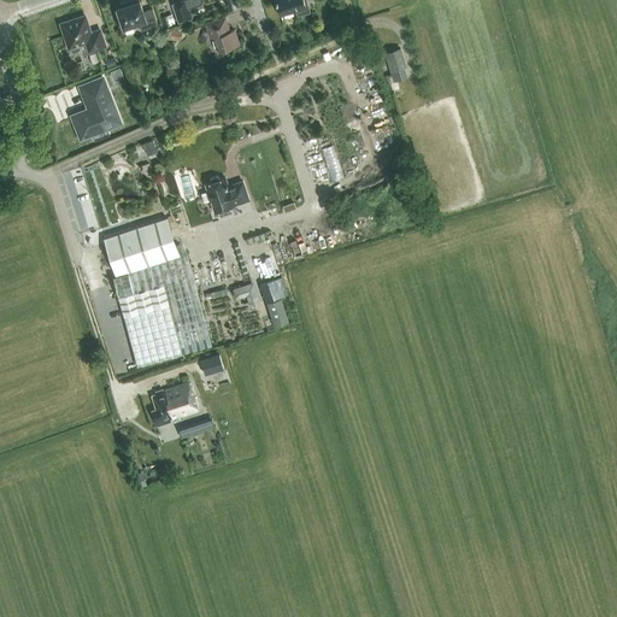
[(123,27),(124,28),(139,22),(142,30),(158,24),(152,9),(144,11),(140,0),(134,3),(131,0),(130,0),(121,4),(122,6),(117,9),(119,16),(117,17),(121,27),(123,27)]
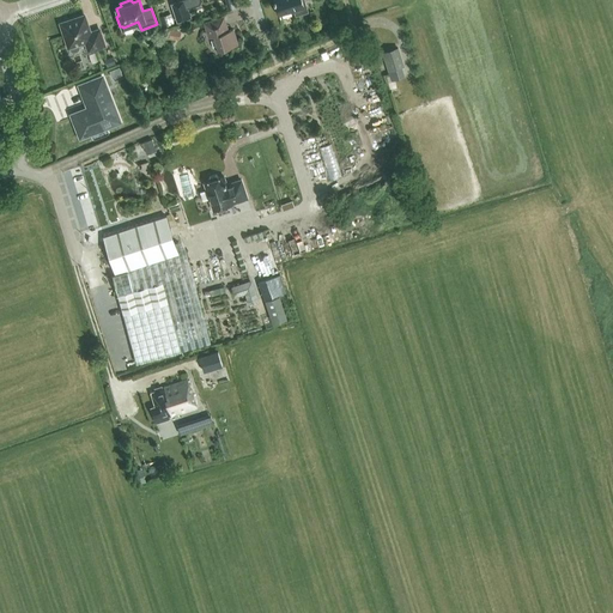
[(181,0),(171,4),(177,23),(192,17),(189,10),(200,6),(202,0),(201,0),(181,0)]
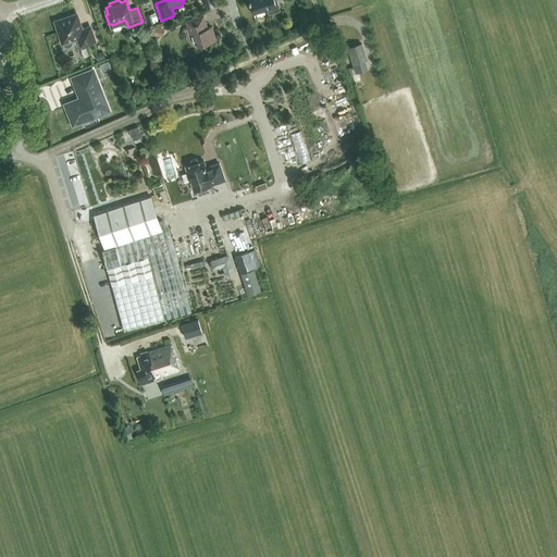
[(249,0),(254,13),(268,10),(269,14),(281,11),(276,0),(249,0)]
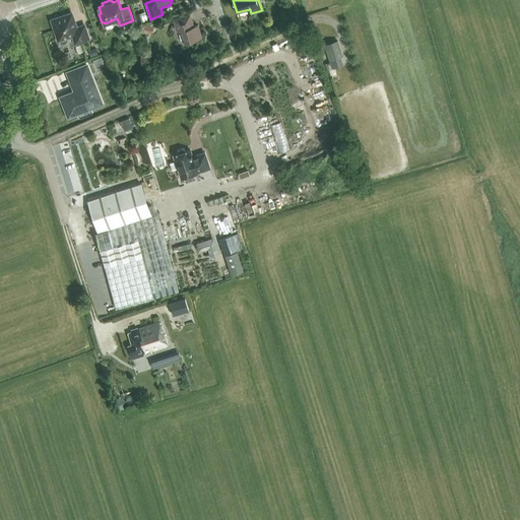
[(145,11),(135,14),(137,22),(147,19),(145,11)]
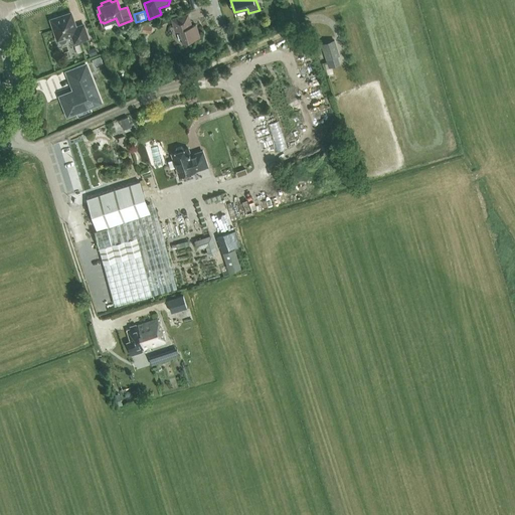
[(66,39),(66,36),(72,35),(74,42),(88,38),(83,25),(76,27),(70,13),(51,19),(57,39),(58,39),(59,41),(62,42),(65,41),(66,39)]
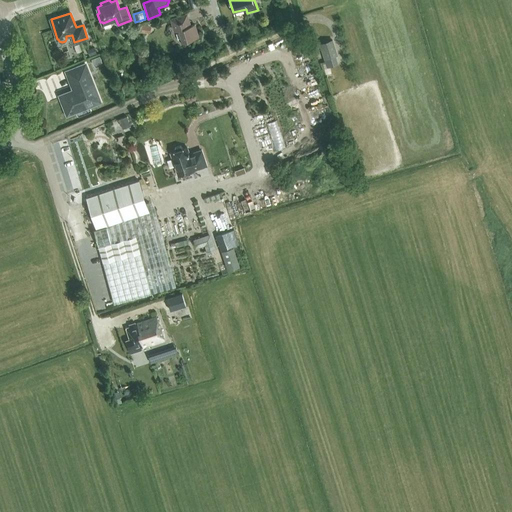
[(183,41),(198,36),(195,24),(190,25),(187,13),(170,18),(174,30),(179,29),(183,41)]
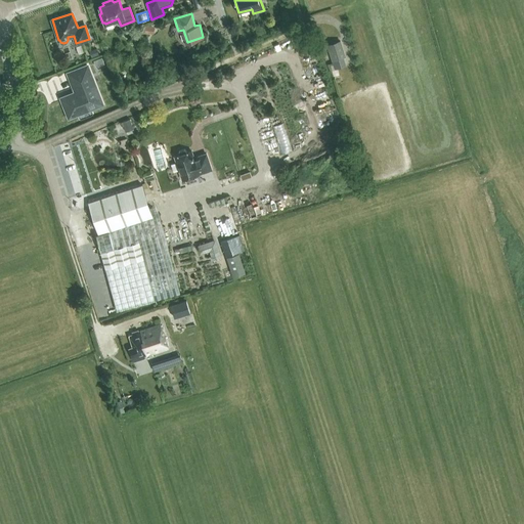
[(155,26),(143,25),(142,32),(154,34),(155,26)]
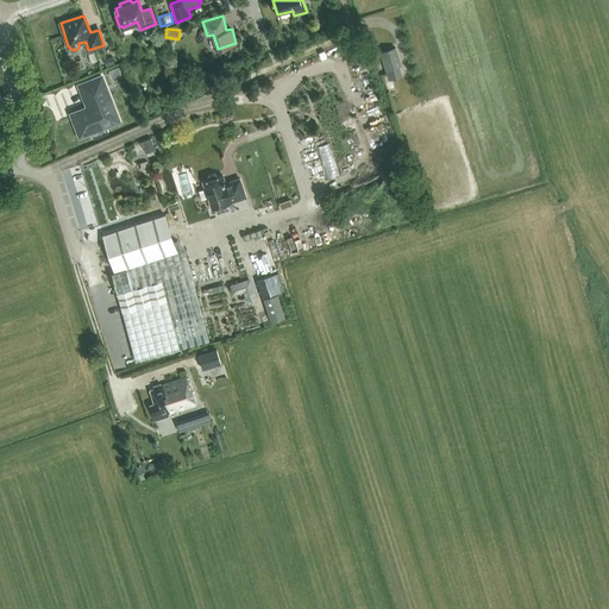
[(380,51),(385,70),(389,80),(402,75),(400,66),(402,66),(396,46),(380,51)]
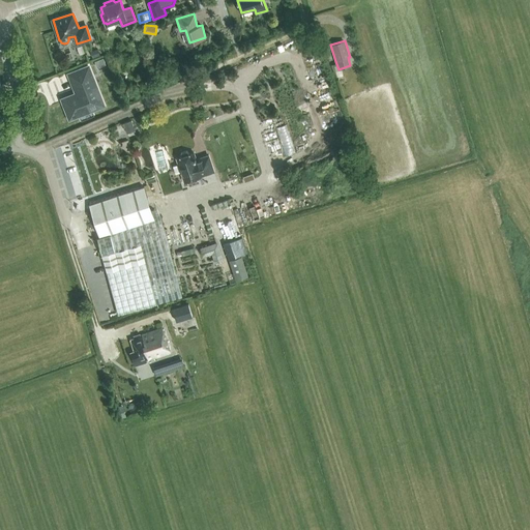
[(100,55),(97,49),(91,51),(93,57),(100,55)]
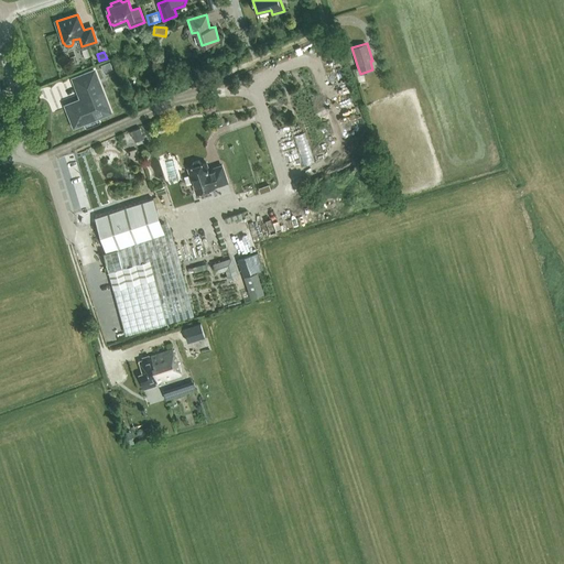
[(74,126),(110,111),(94,71),(74,78),(82,99),(66,106),(74,126)]
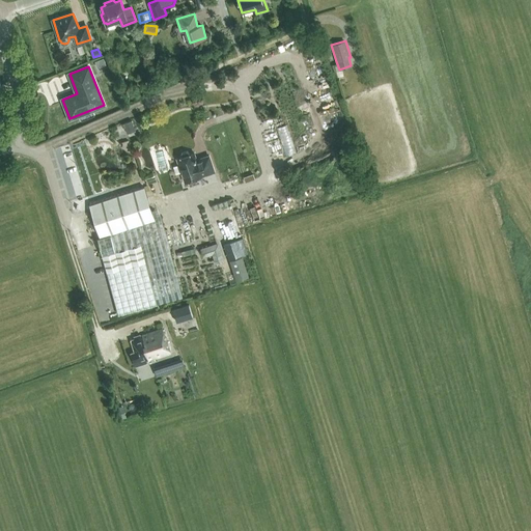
[(135,130),(132,120),(123,122),(128,133),(135,130)]
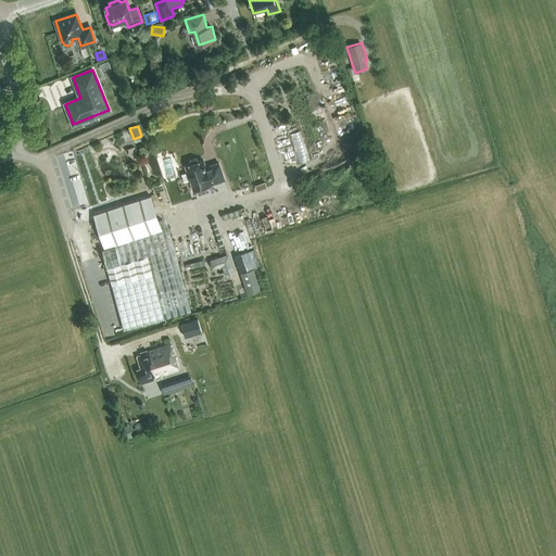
[(291,131),(300,162),(311,159),(302,128),(291,131)]
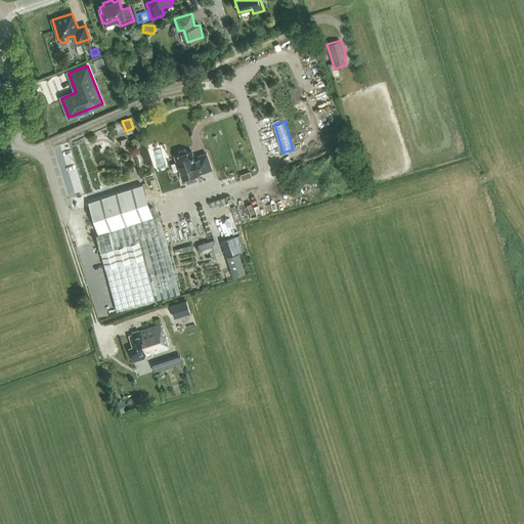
[(174,156),(181,180),(212,170),(207,153),(194,157),(192,150),(186,151),(186,150),(184,149),(180,150),(179,153),(180,154),(174,156)]
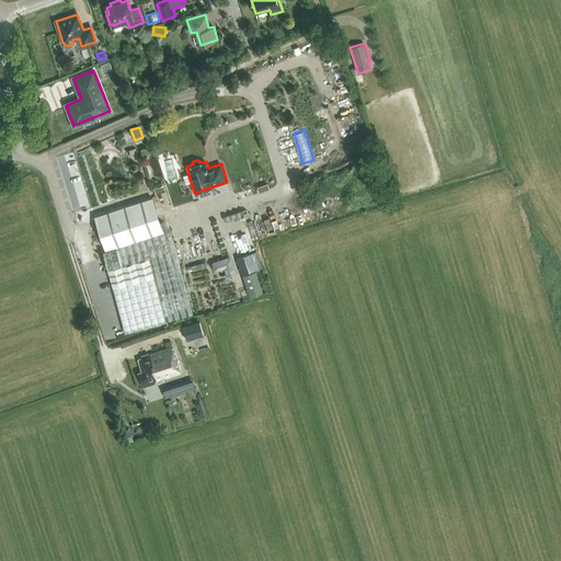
[(244,189),(237,192),(240,198),(254,192),(251,183),(243,186),(244,189)]
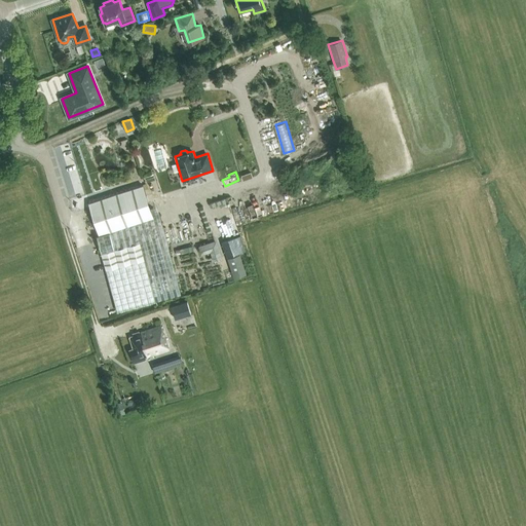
[(100,234),(153,217),(143,185),(89,203),(100,234)]
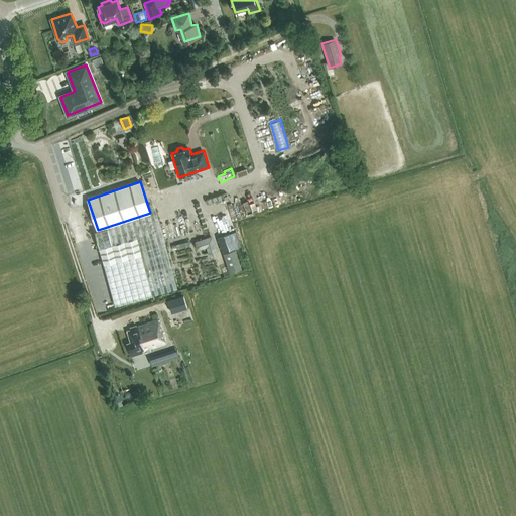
[(223,250),(241,244),(235,229),(217,235),(223,250)]
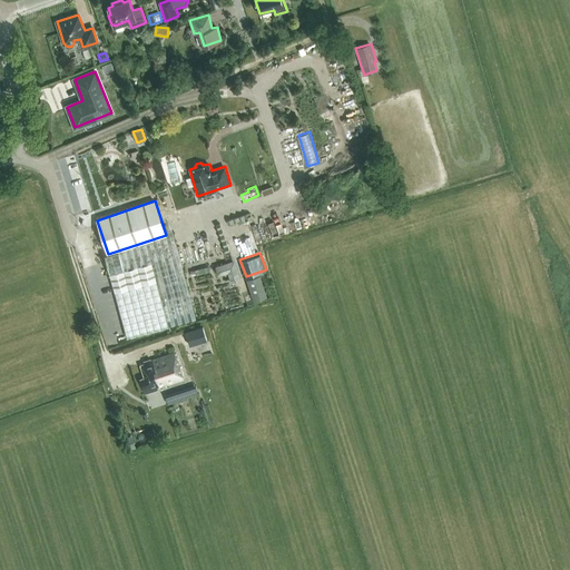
[(234,259),(215,266),(218,276),(227,273),(231,282),(241,279),(234,259)]
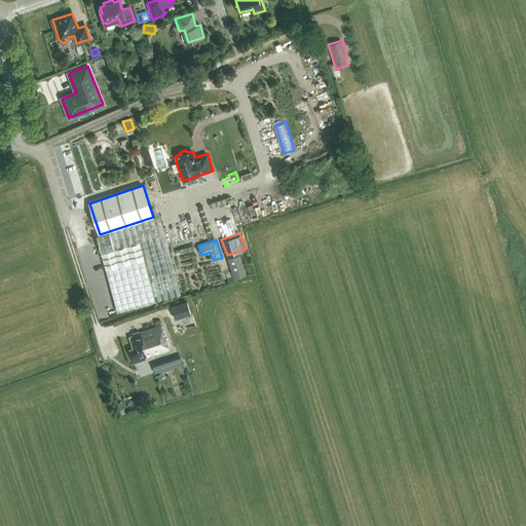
[(101,253),(117,311),(156,301),(140,241),(101,253)]
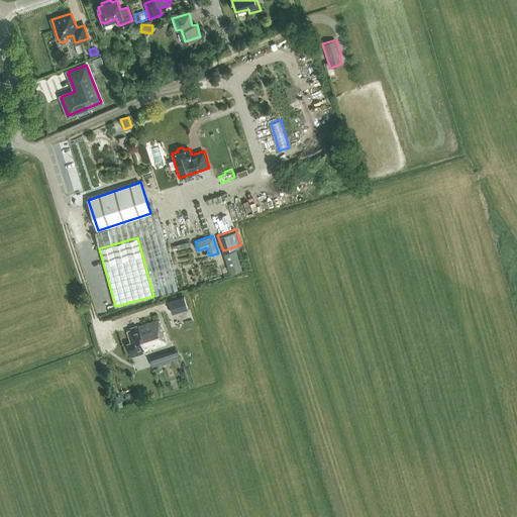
[(223,253),(230,273),(242,269),(235,249),(223,253)]
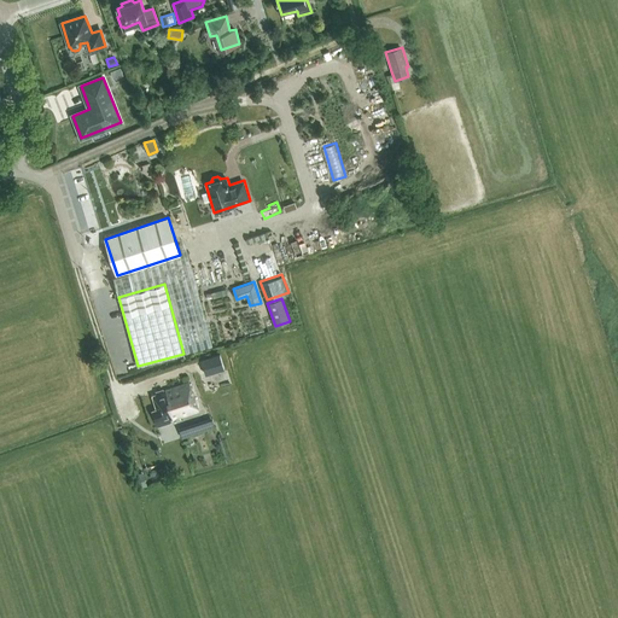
[(214,386),(210,373),(225,368),(220,353),(203,357),(208,371),(200,373),(207,390),(214,386)]
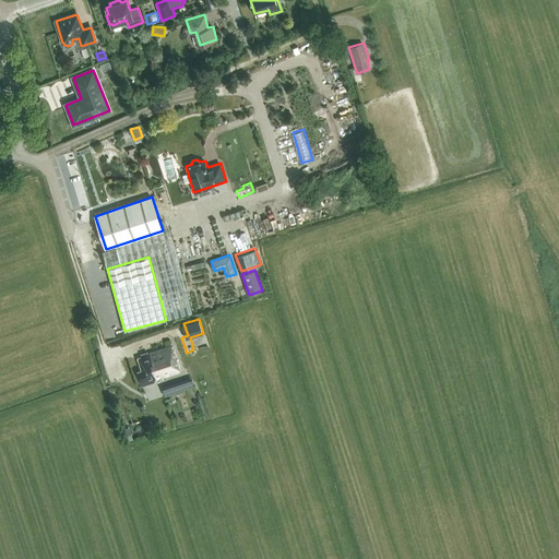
[(161,377),(179,371),(170,345),(142,355),(142,356),(138,358),(142,370),(138,371),(143,385),(155,381),(154,379),(157,378),(157,377),(159,376),(161,377)]
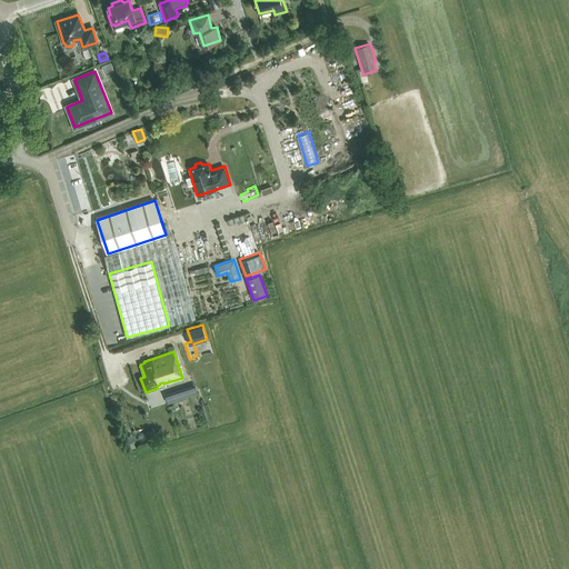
[(195,383),(165,393),(167,402),(198,392),(195,383)]
